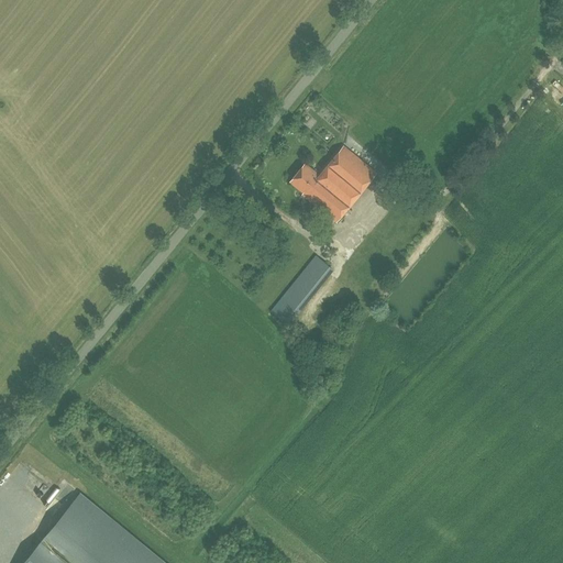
[(337,221),(376,173),(344,146),(320,176),(305,164),(291,181),(309,196),(308,197),(337,221)]
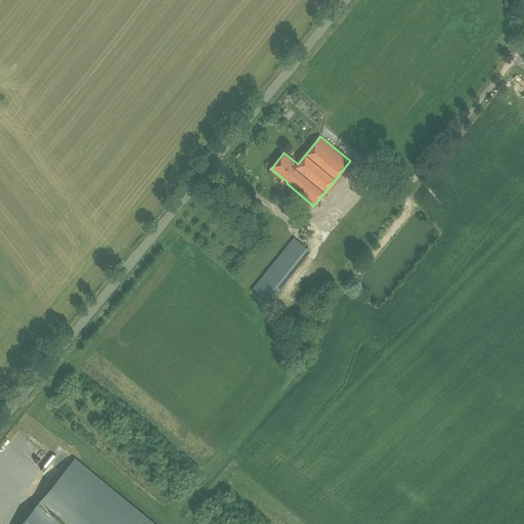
[(257,290),(298,236),(291,231),(279,246),(272,242),(244,279),(257,290)]
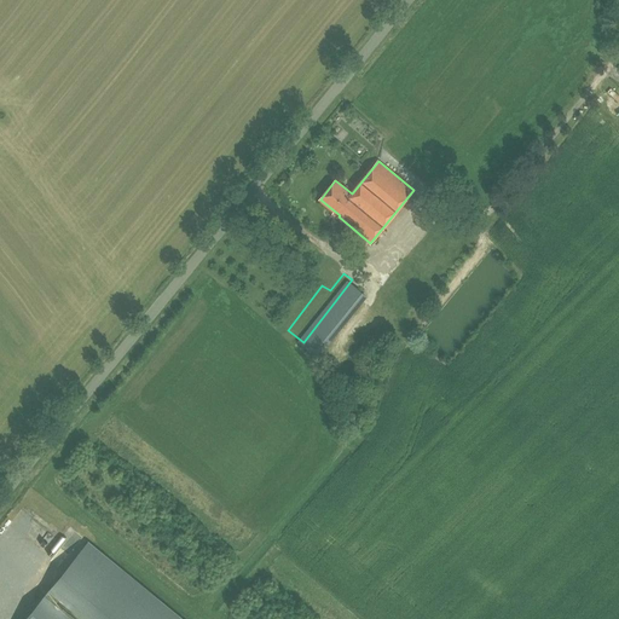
[(181,618),(88,542),(24,618),(181,618)]
